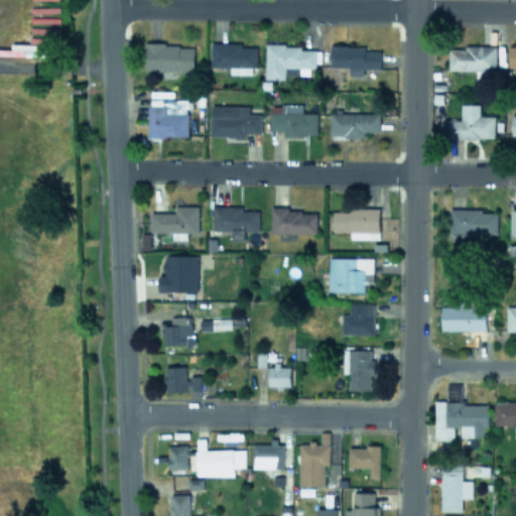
[(255,46),(241,46),(241,42),(211,42),(210,66),(230,67),(230,74),(255,74),(255,46)]
